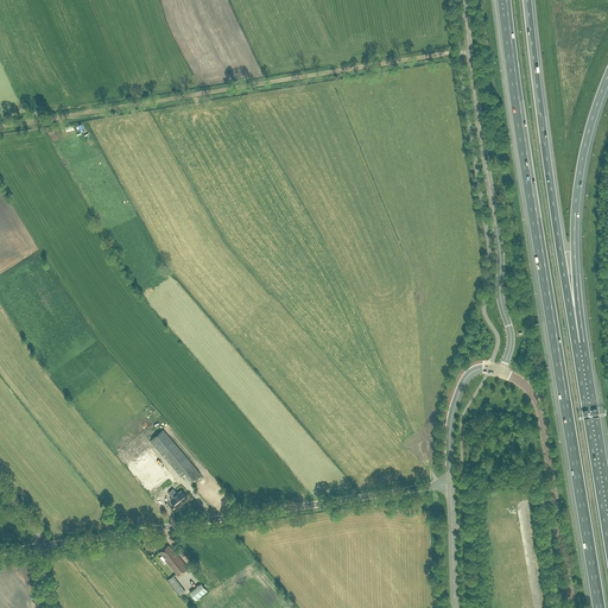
[(191,480),(200,473),(163,429),(150,441),(181,476),(185,473),(191,480)]
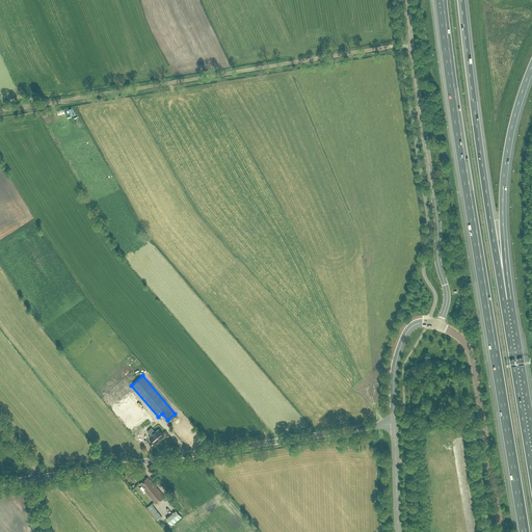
[(132,406),(134,405),(143,417),(147,415),(149,418),(151,417),(138,401),(135,403),(133,402),(130,404),(132,406)]
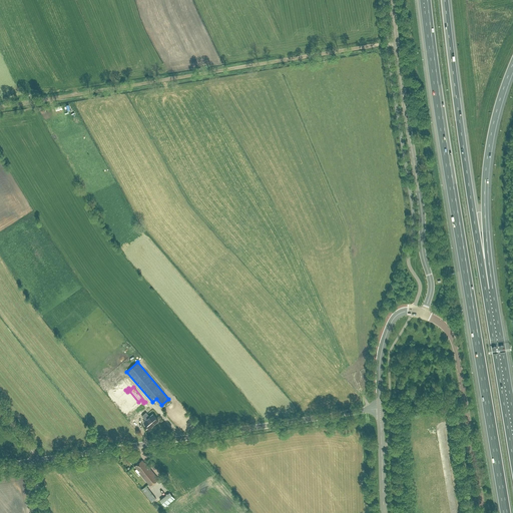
[(151,408),(147,402),(140,407),(141,408),(138,409),(142,415),(151,408)]
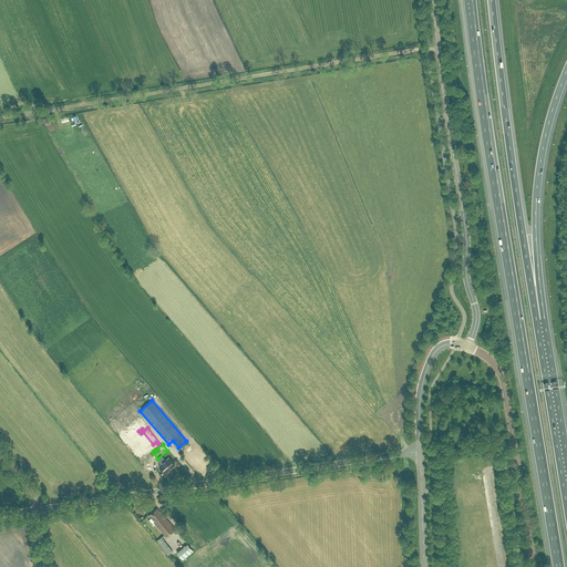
[(156,460),(161,464),(158,465),(162,470),(160,471),(163,475),(168,471),(168,470),(175,464),(169,457),(165,460),(161,455),(156,460)]
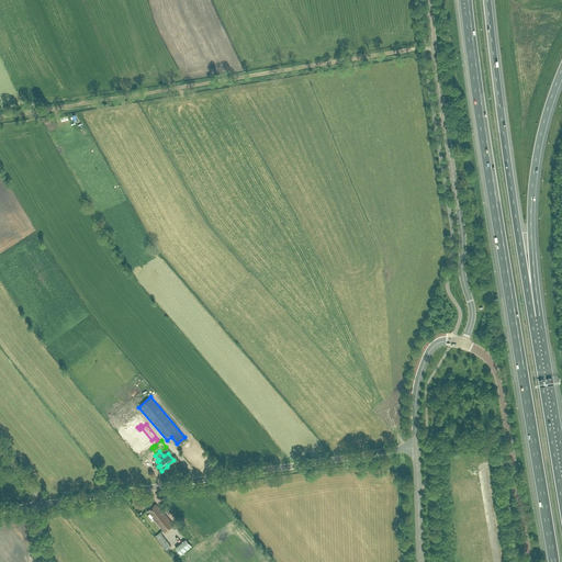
[(160,509),(155,503),(147,509),(153,516),(153,517),(164,531),(173,524),(161,509),(160,509)]
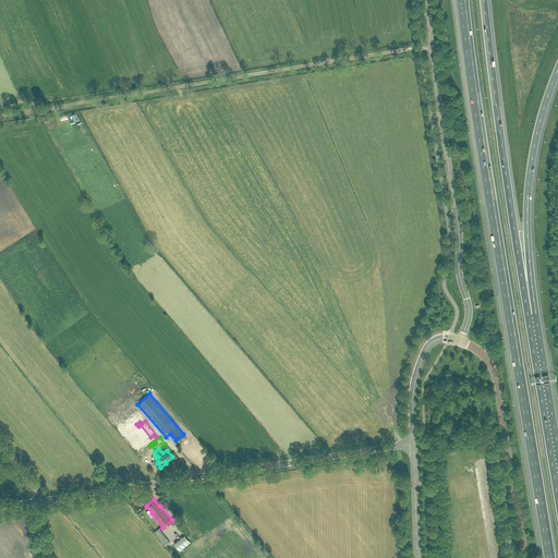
[(165,535),(159,528),(154,532),(159,538),(165,535)]
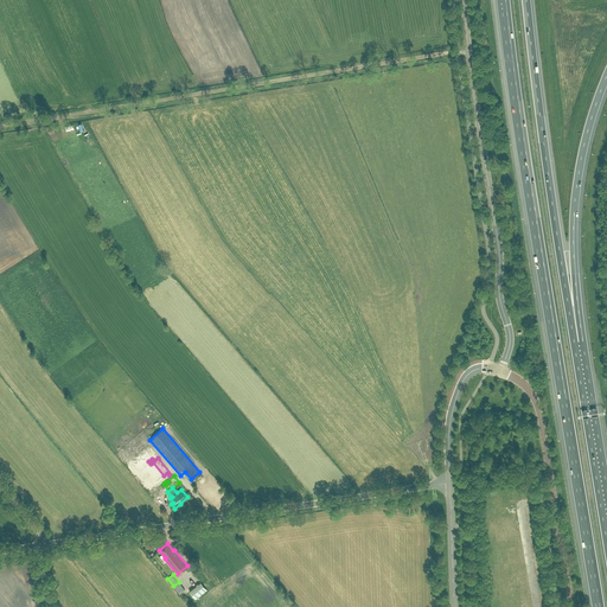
[(196,598),(208,588),(202,581),(191,590),(196,598)]
